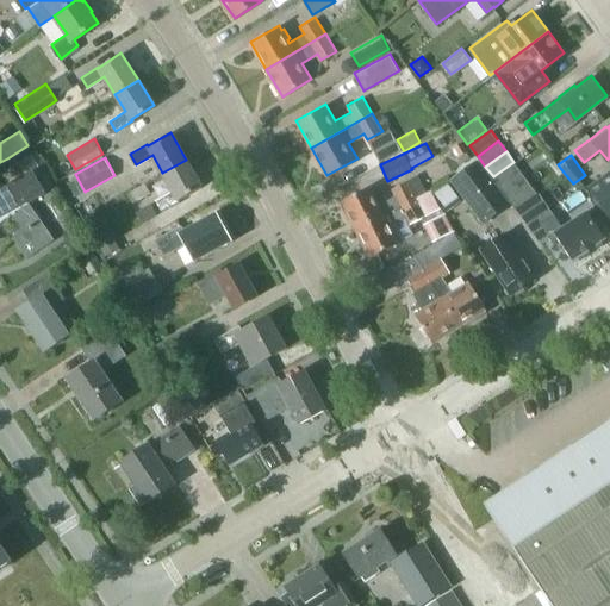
[(478,158),(452,179),(483,220),(510,201),(478,158)]
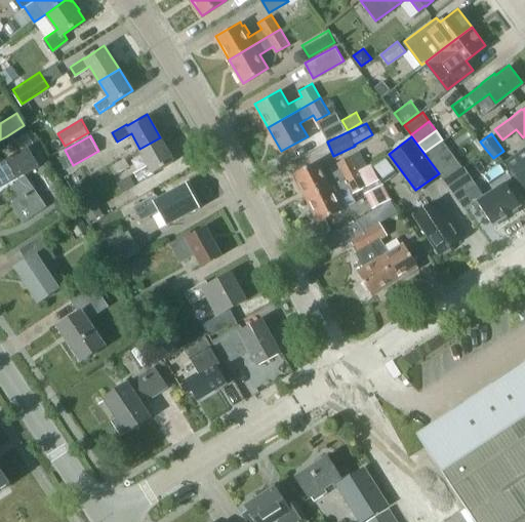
[(149,164),(134,172),(139,181),(154,172),(153,171),(173,160),(160,137),(139,149),(149,164)]
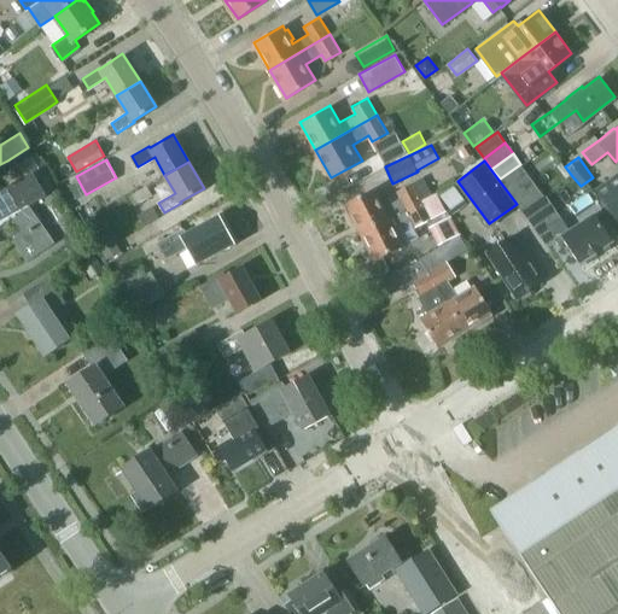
[(529,174),(520,164),(500,179),(507,189),(529,174)]
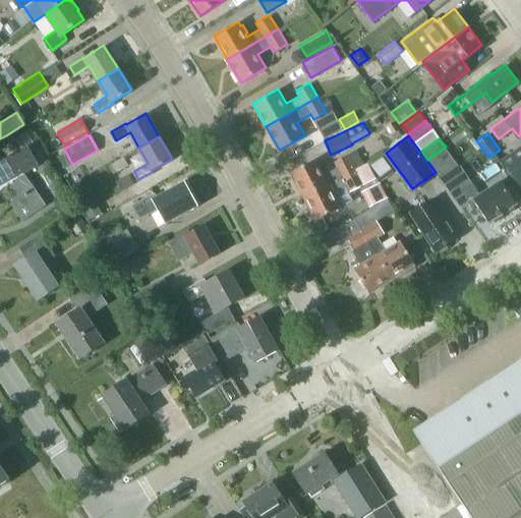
[(520,144),(501,158),(508,169),(520,186),(520,144)]
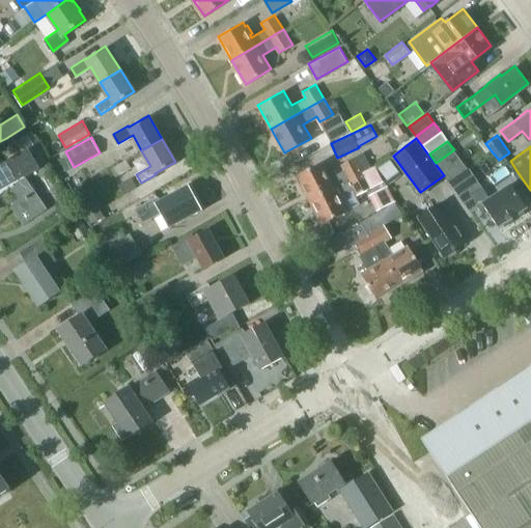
[(25,175),(39,167),(28,147),(0,163),(0,189),(8,185),(20,194),(10,204),(23,224),(47,207),(25,175)]
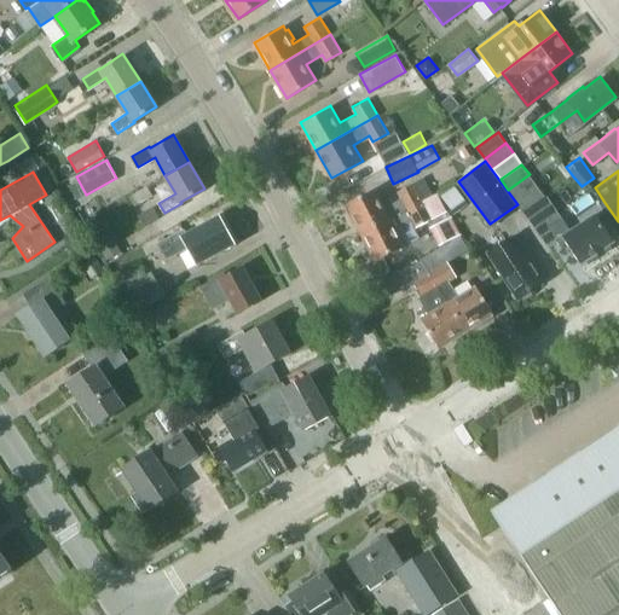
[(537,185),(530,174),(508,190),(516,201),(537,185)]
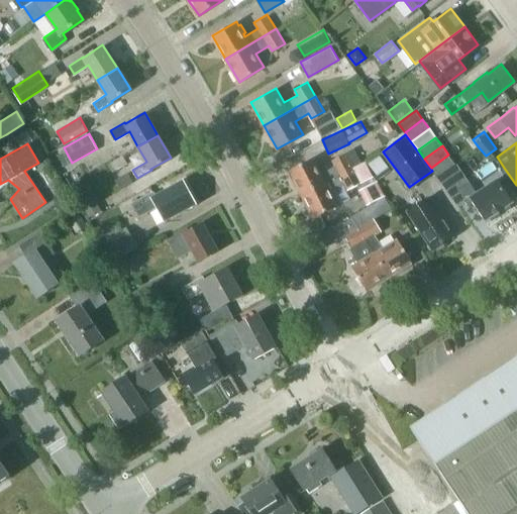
[(359,163),(351,147),(345,151),(332,159),(335,165),(321,173),(314,157),(289,170),(301,194),(352,167),(365,161),(364,161),(359,163)]
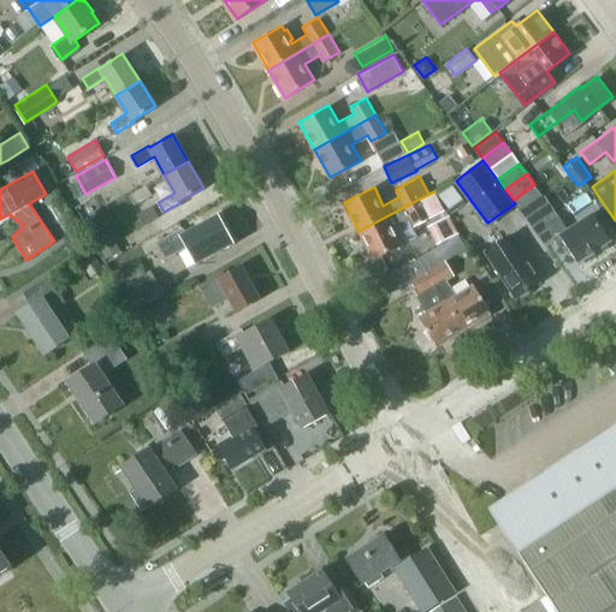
[(452,183),(438,194),(449,208),(462,197),(452,183)]
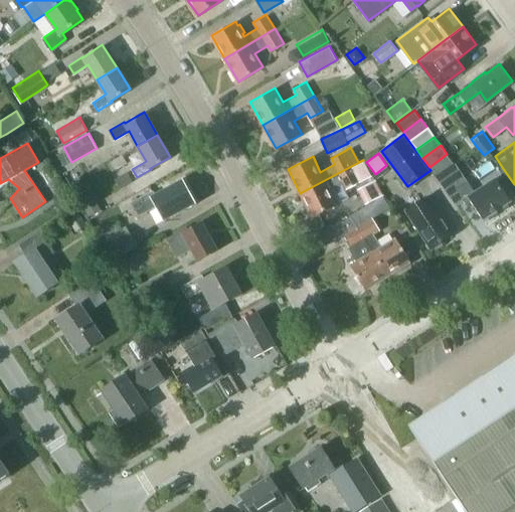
[(430,167),(436,176),(454,163),(447,154),(430,167)]
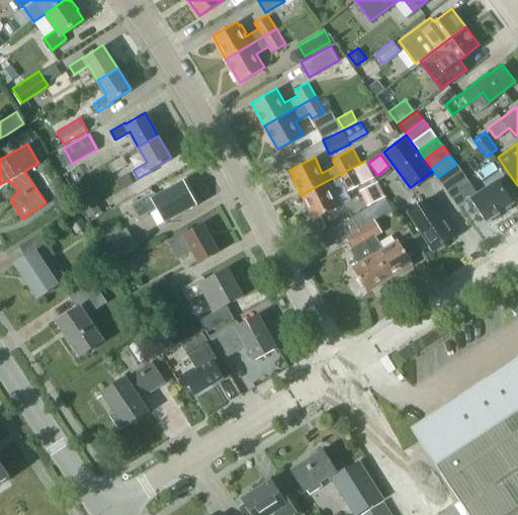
[(365,161),(353,167),(301,194),(314,218),(339,204),(331,189),(344,182),(348,189),(361,182),(372,176),(365,161)]
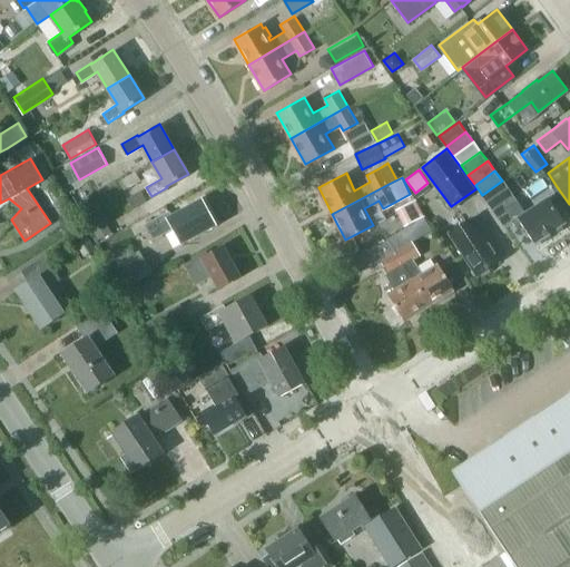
[(492,188),(482,195),(504,225),(512,220),(514,223),(519,220),(534,242),(564,221),(548,196),(526,212),(517,198),(516,199),(504,206),(492,188)]
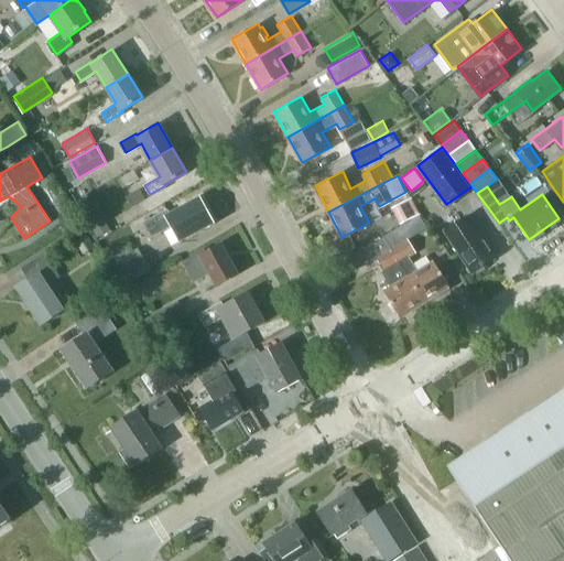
[(414,193),(393,203),(401,219),(422,209),(414,193)]
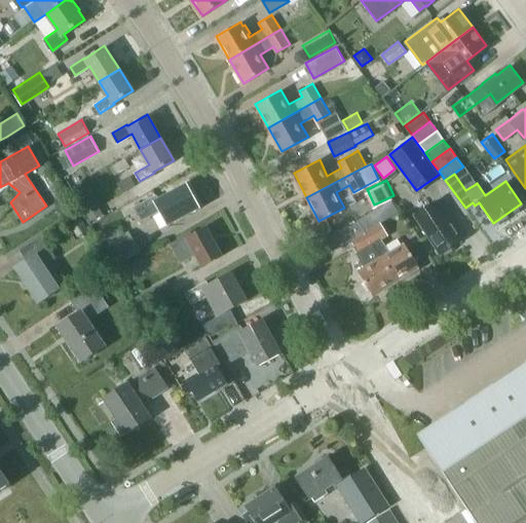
[(159,198),(157,194),(134,207),(142,221),(160,211),(167,225),(199,207),(186,182),(159,198)]
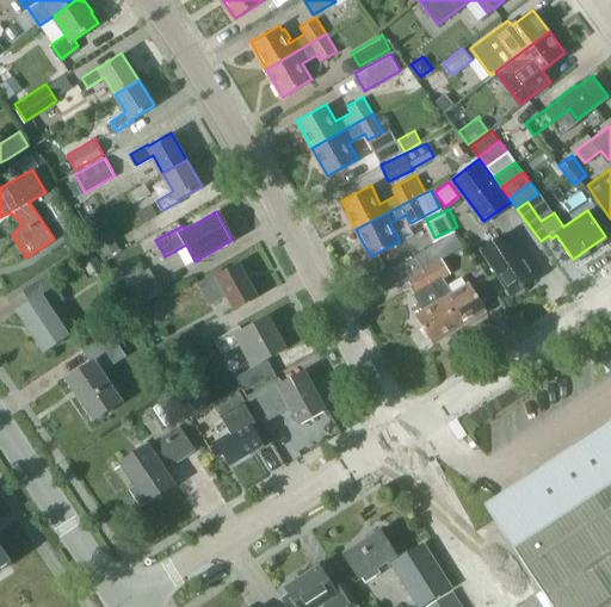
[(119,247),(110,229),(97,237),(106,254),(119,247)]
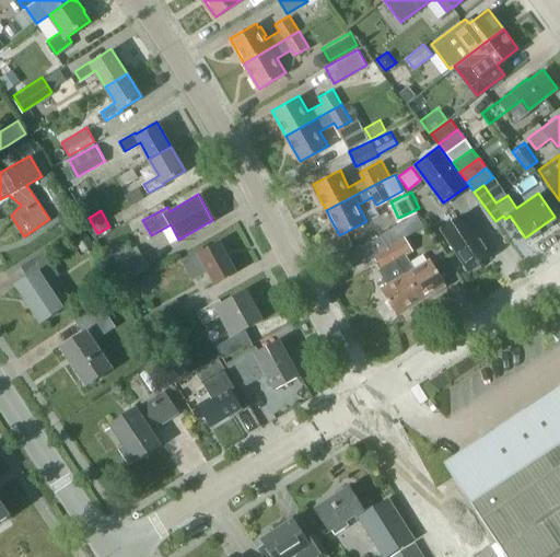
[(465,212),(441,228),(468,269),(490,254),(481,241),(483,240),(475,225),(474,227),(465,212)]
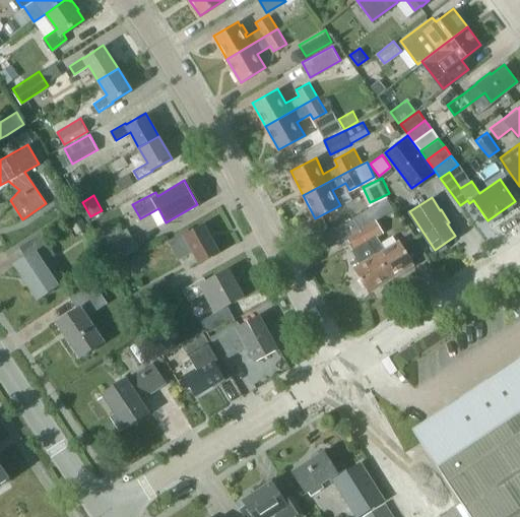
[(80,213),(69,220),(77,232),(87,225),(80,213)]
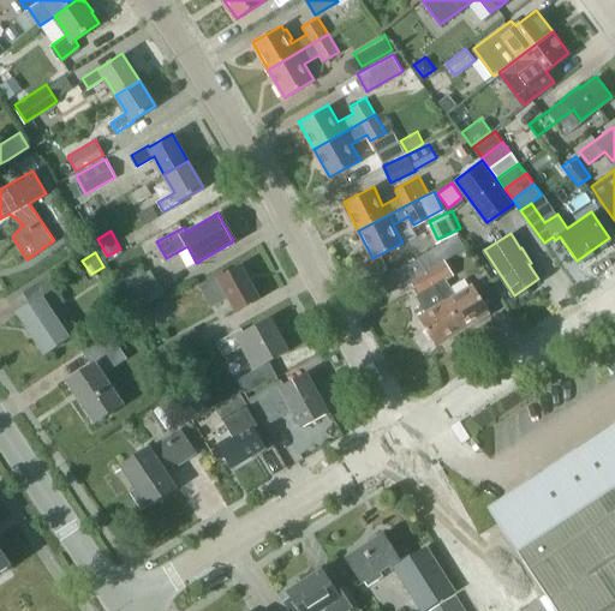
[(463,328),(427,268),(419,256),(401,265),(410,279),(422,298),(419,299),(427,311),(418,316),(436,345),(463,328)]
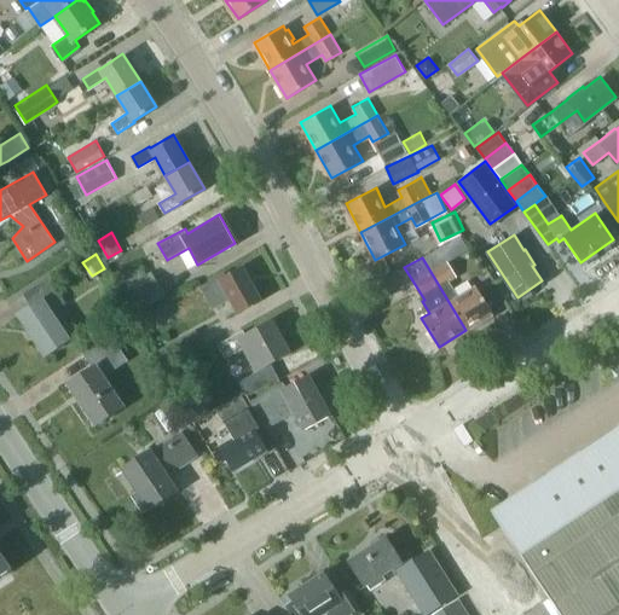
[(446,259),(429,270),(466,330),(493,313),(475,284),(458,295),(449,279),(456,274),(446,259)]
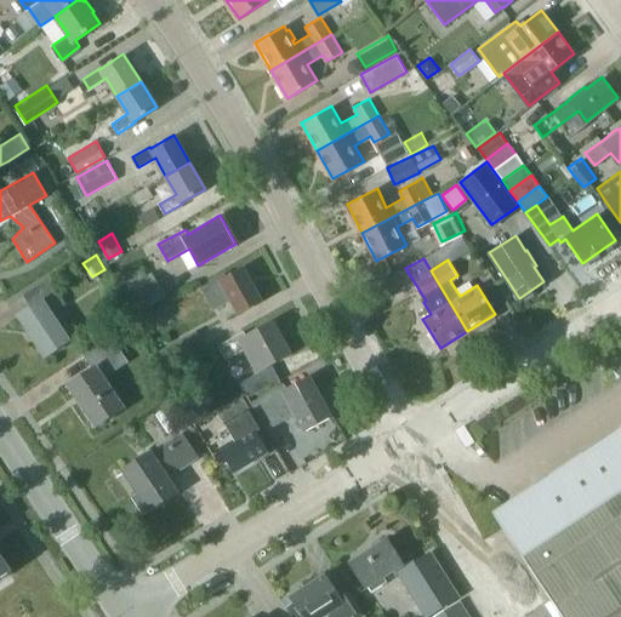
[(223,272),(200,285),(212,307),(224,301),(223,298),(228,296),(238,313),(262,300),(244,268),(227,278),(223,272)]
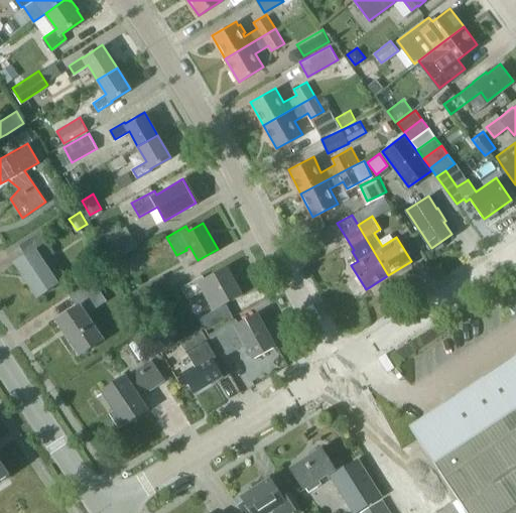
[(105,237),(116,257),(138,245),(127,225),(105,237)]
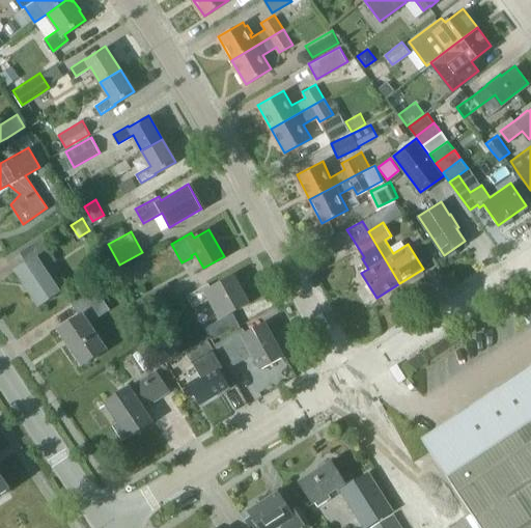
[(38,304),(59,290),(45,268),(57,259),(42,237),(20,251),(27,262),(16,270),(38,304)]
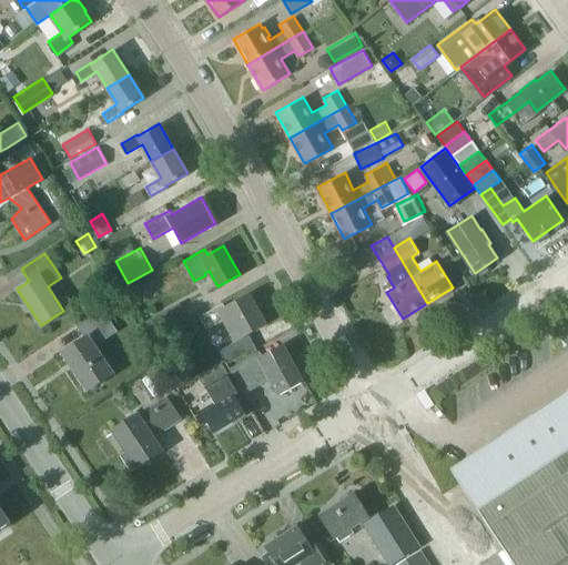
[(250,295),(251,294),(251,293),(225,308),(222,302),(201,314),(209,328),(225,319),(236,341),(220,350),(227,362),(256,346),(255,345),(254,346),(247,333),(266,322),(265,322),(250,295)]
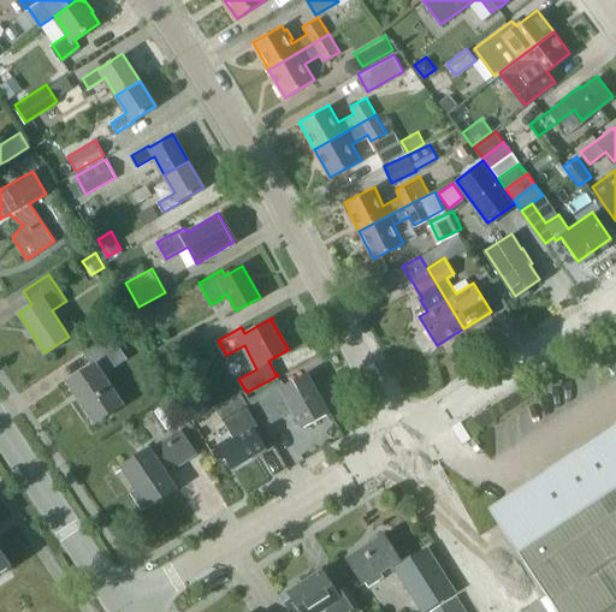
[(125,402),(105,372),(128,356),(110,330),(81,349),(92,366),(65,382),(66,384),(67,382),(83,405),(84,404),(95,421),(92,422),(93,423),(125,402)]
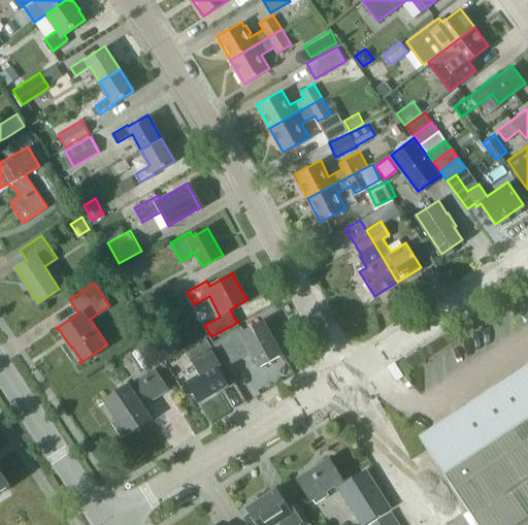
[(244,330),(241,325),(216,339),(228,362),(250,350),(259,365),(282,353),(264,320),(244,330)]
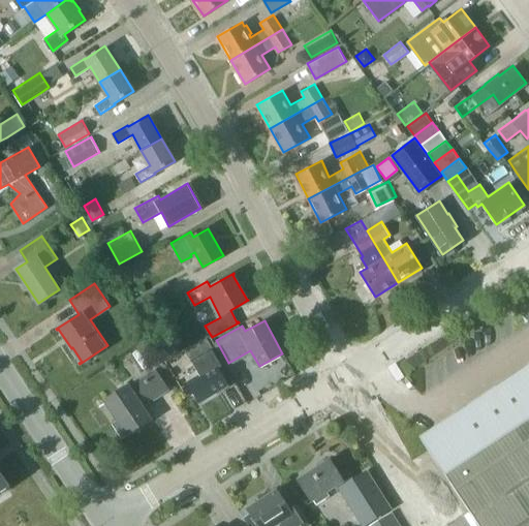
[(219,369),(222,367),(211,348),(213,346),(206,336),(184,348),(199,374),(188,381),(199,402),(228,384),(219,369)]
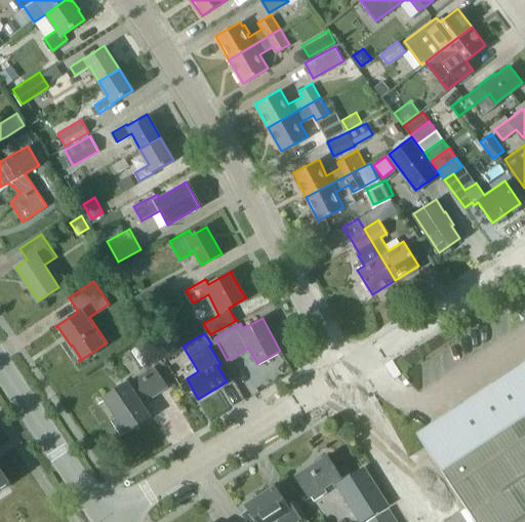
[(524,521),(524,363),(418,435),(466,506),(476,521),(524,521)]
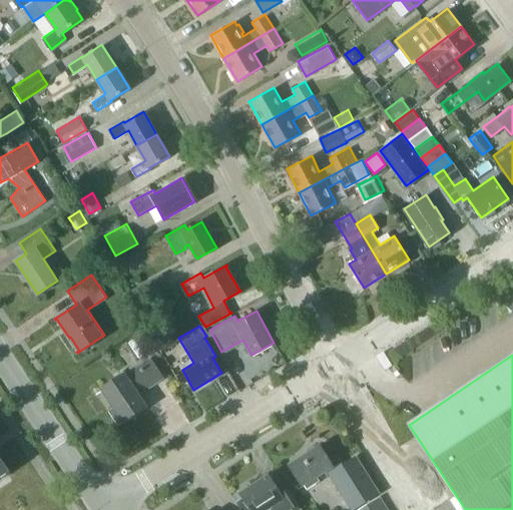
[(101,388),(113,407),(108,410),(117,424),(122,420),(123,421),(146,406),(138,393),(163,377),(150,357),(125,374),(124,372),(101,388)]
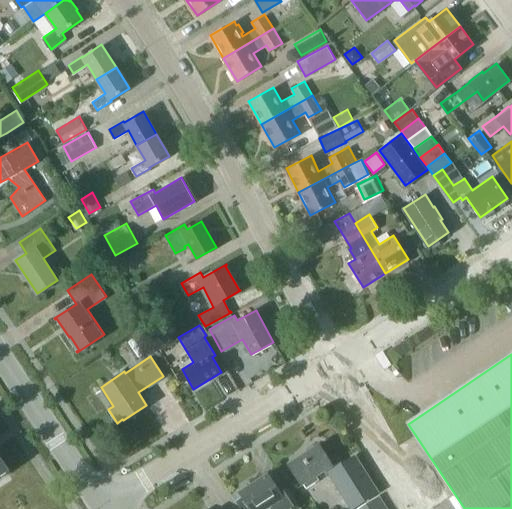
[(305,482),(307,485),(320,477),(317,474),(326,468),(351,508),(378,491),(355,454),(342,463),(337,456),(330,461),(319,444),(288,463),(301,484),(305,482)]
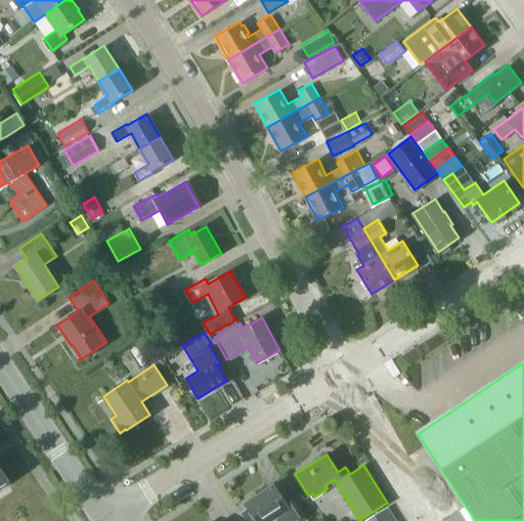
[(0,520),(0,487),(10,481),(0,466),(0,520)]
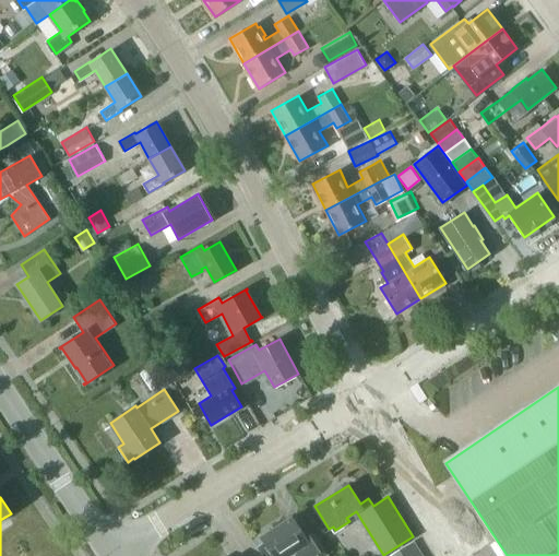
[(305,536),(293,518),(262,536),(274,555),(287,555),(299,548),(305,555),(322,555),(328,553),(313,531),(305,536)]
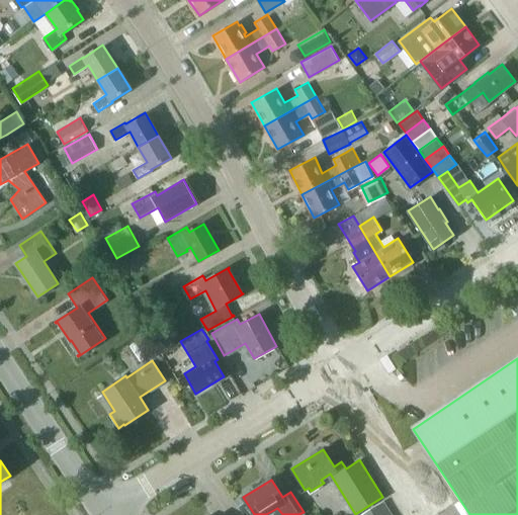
[(360,514),(361,514),(390,514),(381,501),(377,503),(360,514)]
